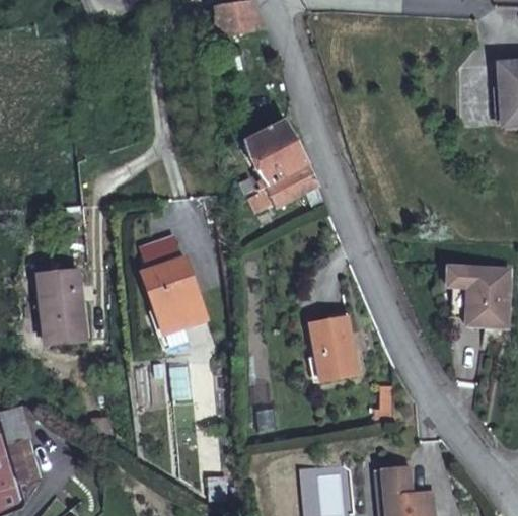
[(239,0),(213,3),(216,28),(261,21),(248,0),(239,0)]
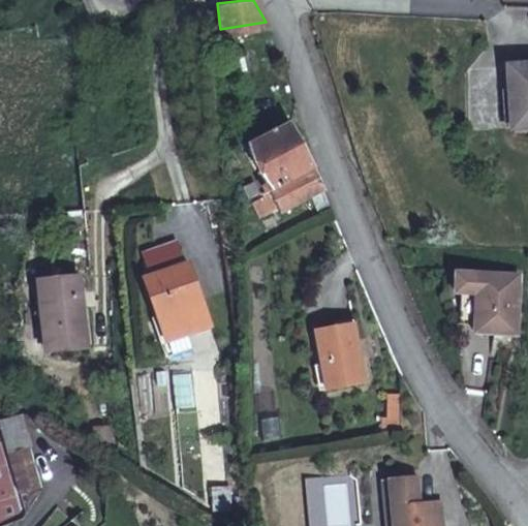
[(527,124),(527,62),(507,63),(510,125),(527,124)]
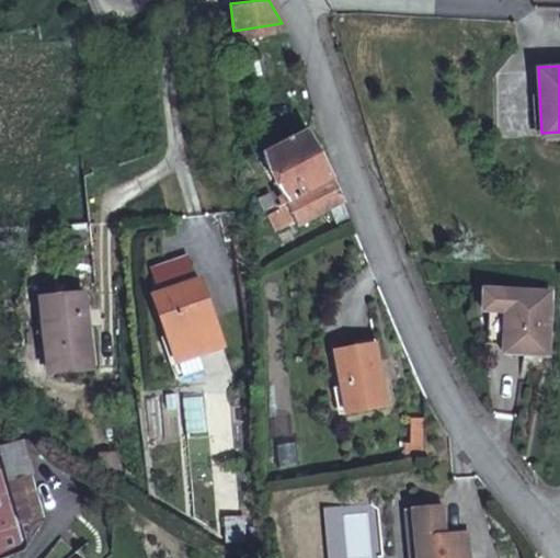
[(332,174),(312,128),(267,146),(285,188),(277,191),(282,200),(285,198),(332,174)]
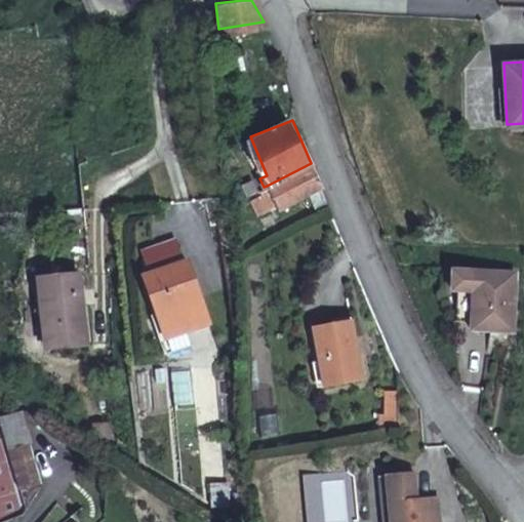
[(321,186),(311,163),(267,186),(277,206),(321,186)]
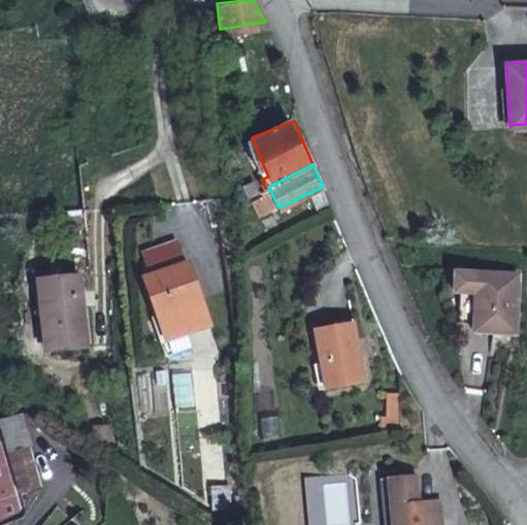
[(149,274),(142,276),(158,337),(179,331),(194,328),(186,292),(193,291),(187,264),(183,265),(177,242),(142,252),(149,274)]
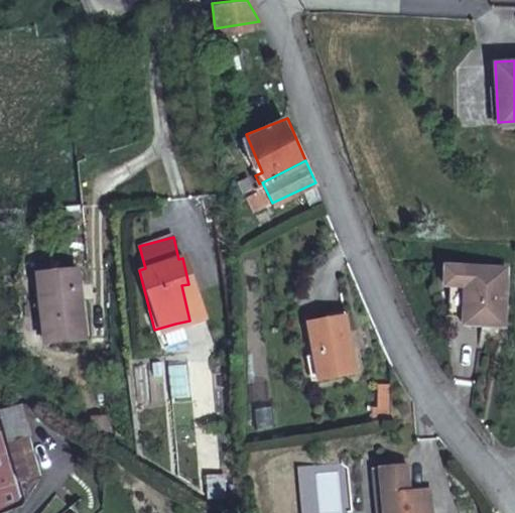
[(445,280),(451,280),(466,280),(464,311),(464,318),(504,321),(507,263),(446,261),(445,280)]
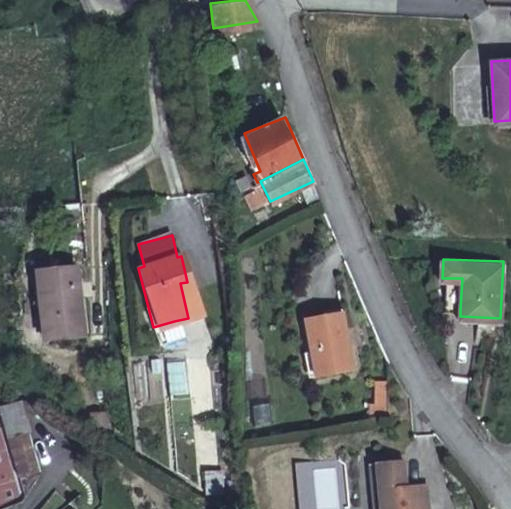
[(82,337),(74,267),(34,273),(43,342),(82,337)]
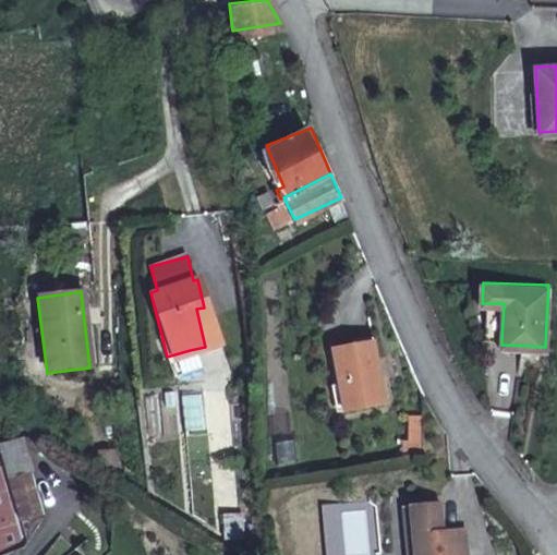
[(504,303),(487,303),(486,336),(501,337),(504,303)]
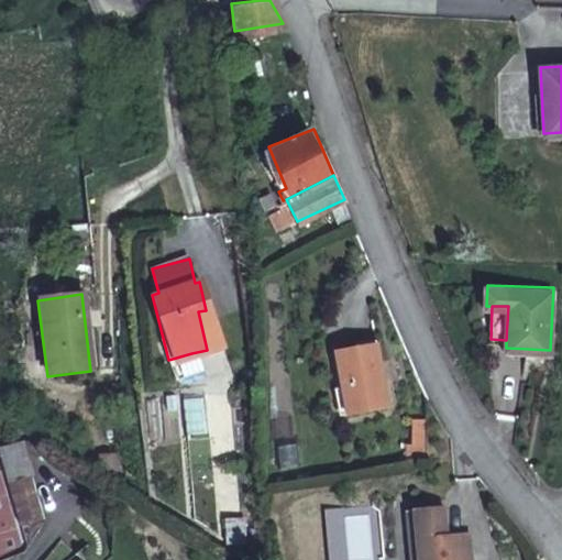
[(384,403),(374,341),(332,349),(343,410),(384,403)]
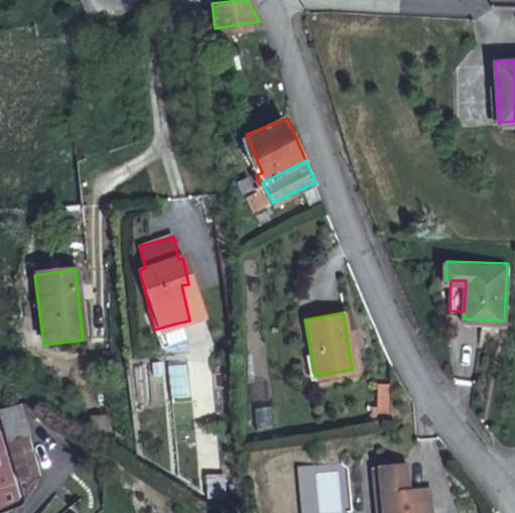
[(154,330),(148,331),(152,349),(180,341),(175,324),(154,330)]
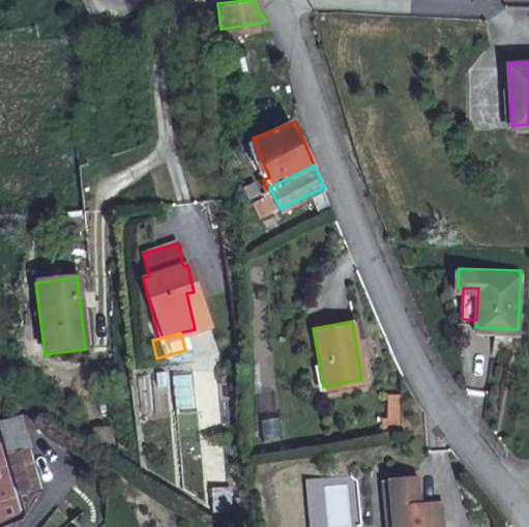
[(190,405),(192,370),(175,370),(175,405),(190,405)]
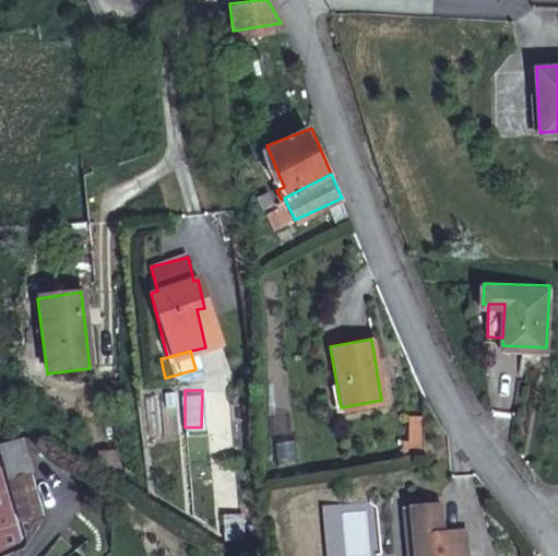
[(400,456),(418,456),(422,417),(410,416),(406,440),(401,440),(400,456)]
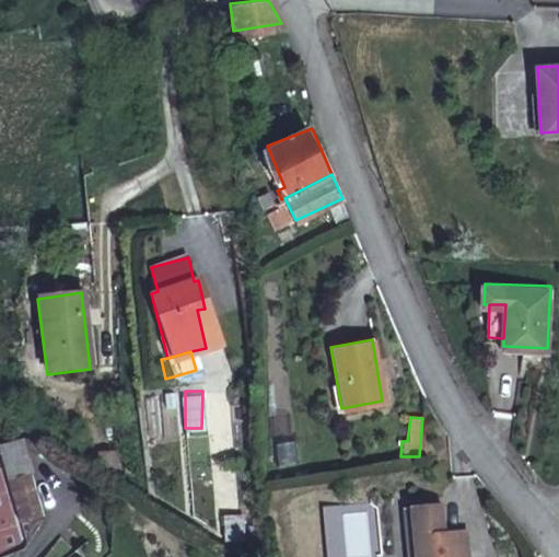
[(281,465),(299,461),(293,438),(275,442),(281,465)]
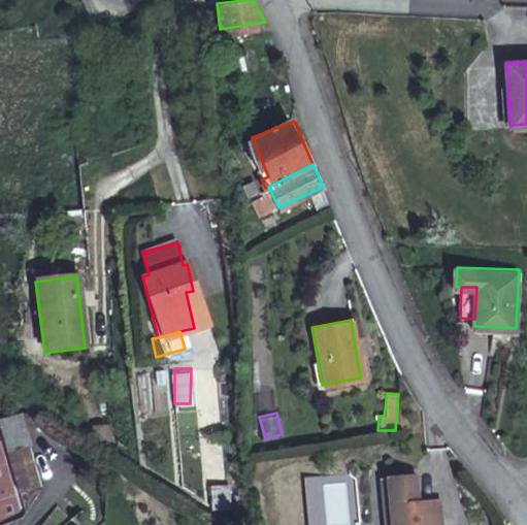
[(5,449),(18,489),(40,483),(28,441),(5,449)]
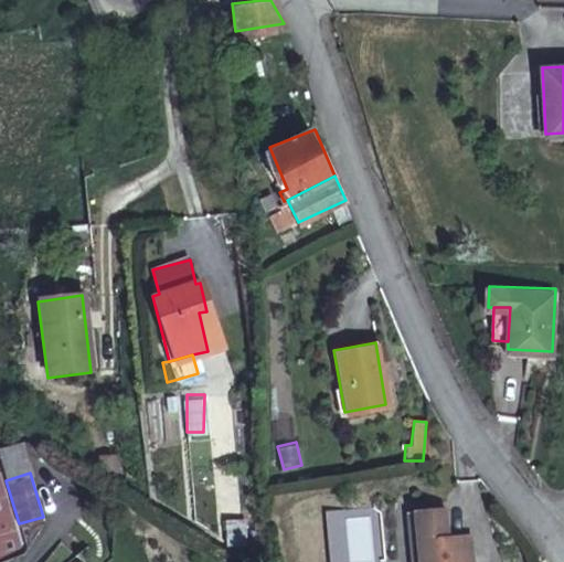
[(0,555),(21,549),(0,478),(0,555)]
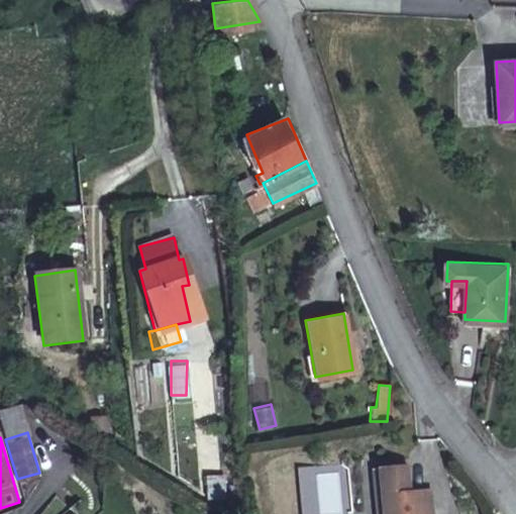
[(382,513),(429,513),(427,488),(406,490),(403,465),(371,470),(374,488),(379,487),(382,513)]
